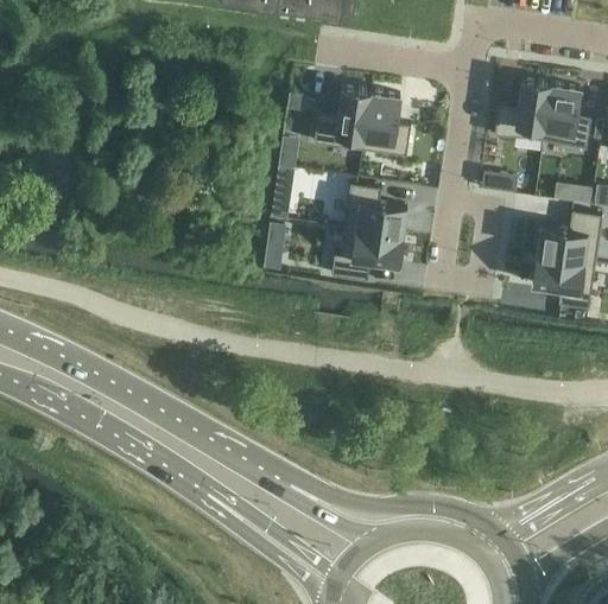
[(339,25),(350,26),(352,14),(354,0),(219,0),(219,7),(297,18),(339,23),(339,25)]
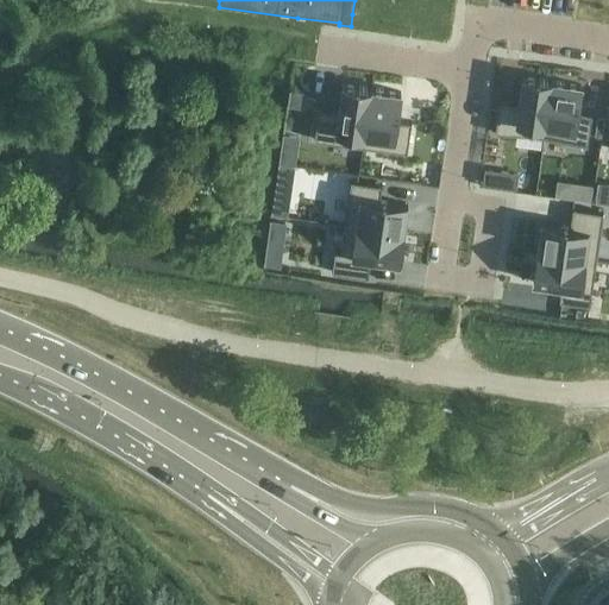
[(501,107),(496,137),(541,144),(548,84),(521,80),(518,109),(501,107)]
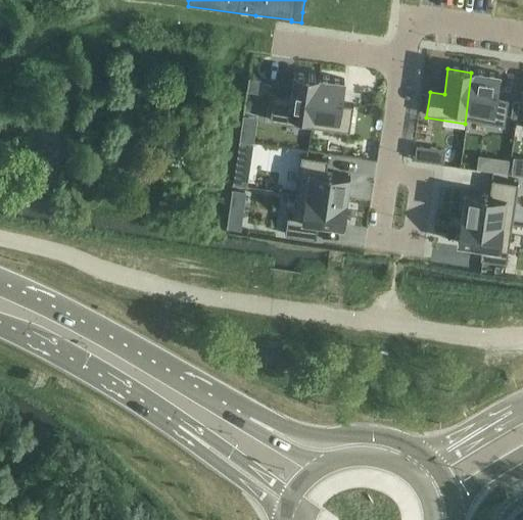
[(471,73),(465,124),(504,129),(508,103),(495,101),(500,76),(471,73)]
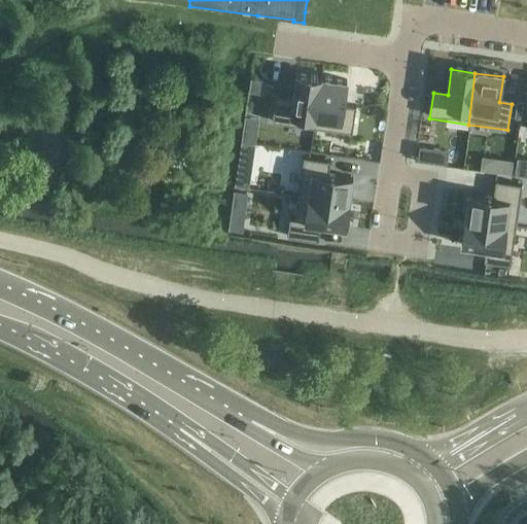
[(274,100),(271,125),(287,127),(288,117),(314,121),(320,80),(293,76),(289,102),(274,100)]
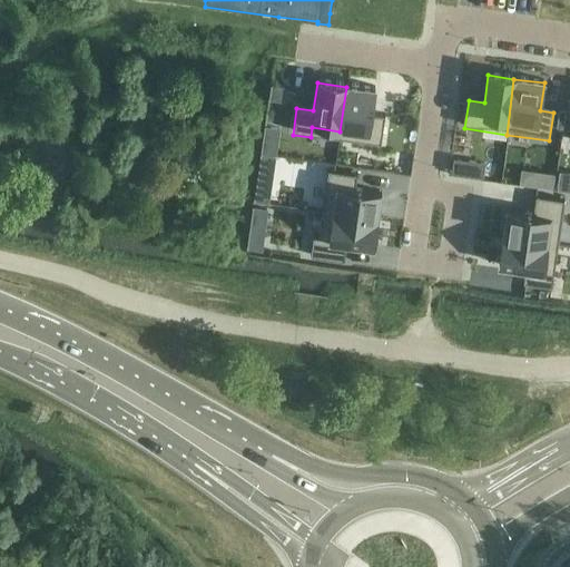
[(346,87),(340,132),(365,135),(364,146),(380,148),(384,119),(370,117),(374,91),(346,87)]
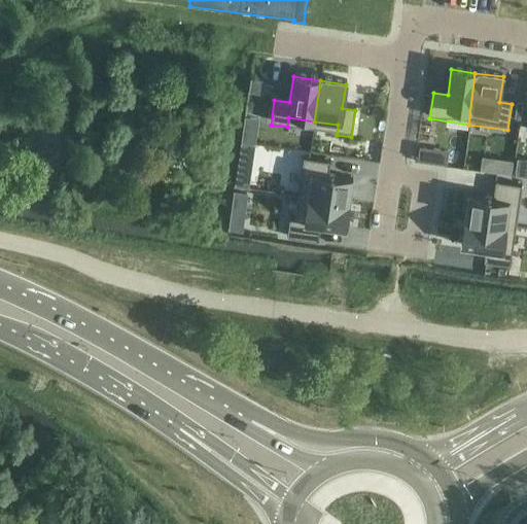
[(249,81),(248,95),(260,97),(262,83),(250,81),(249,81)]
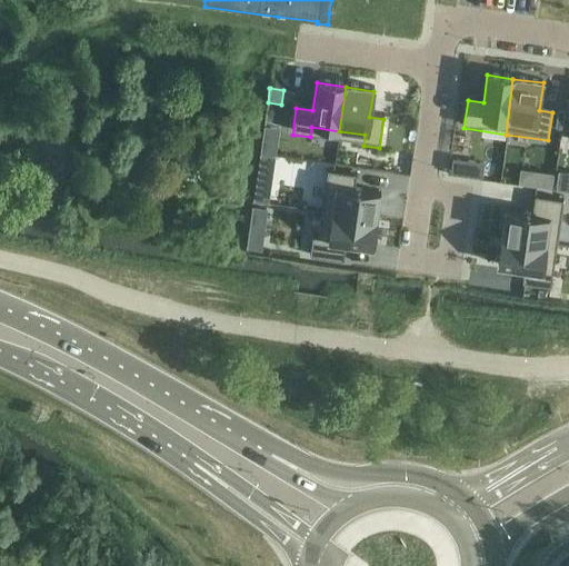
[(557,112),(555,129),(561,130),(565,113),(557,112)]
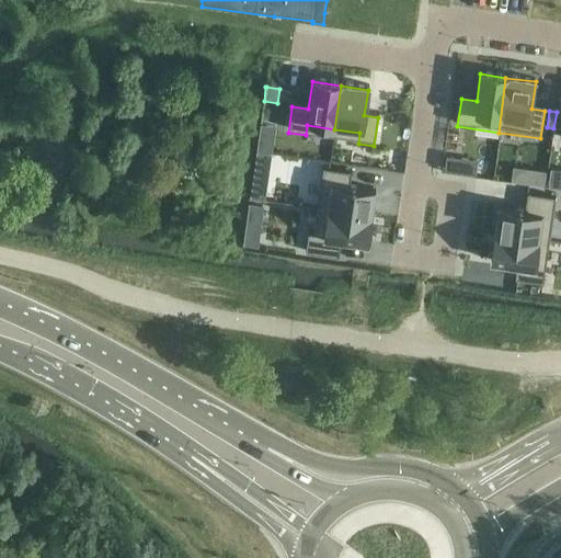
[(445,158),(443,173),(453,174),(455,160),(445,158)]
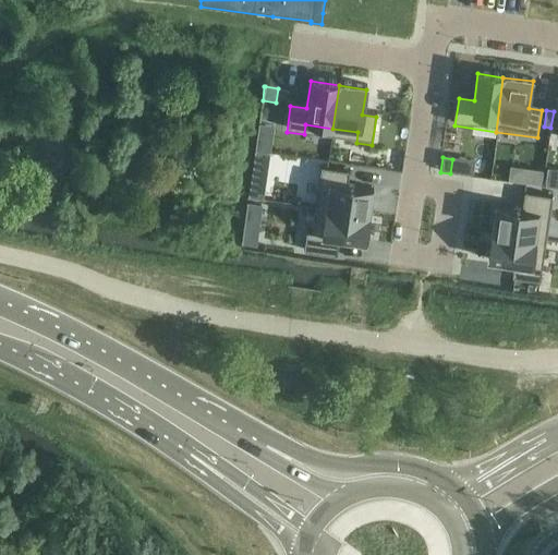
[(320,169),(315,212),(370,219),(374,191),(348,186),(349,173),(320,169)]
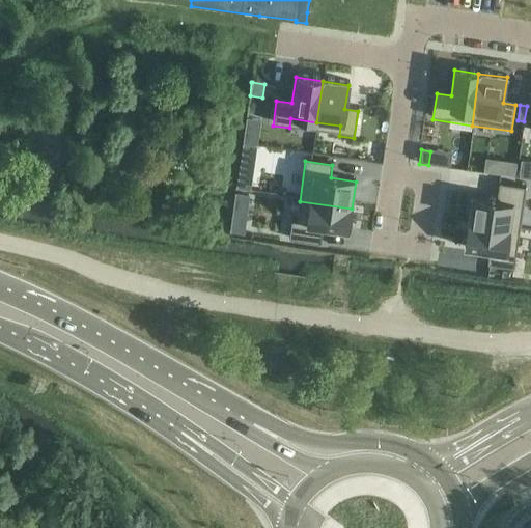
[(502,162),(500,176),(513,178),(515,164),(502,162)]
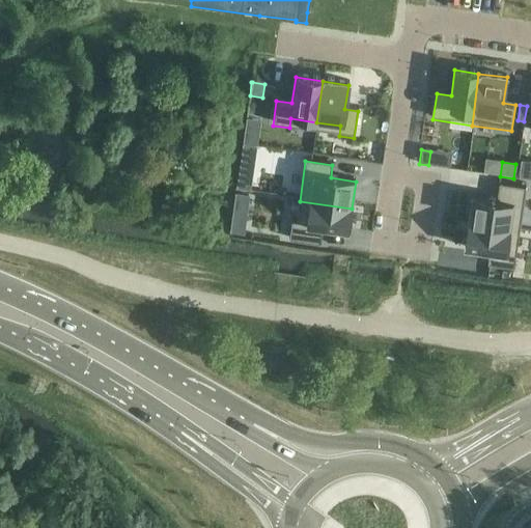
[(238,173),(235,190),(250,192),(252,175),(238,173)]
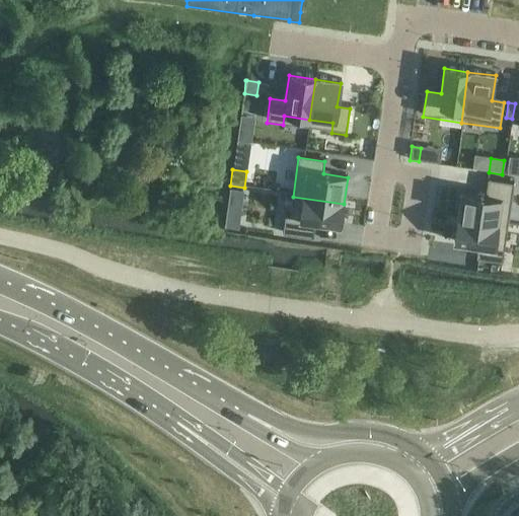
[(461,193),(457,218),(508,225),(514,186),(488,182),(486,197),(461,193)]
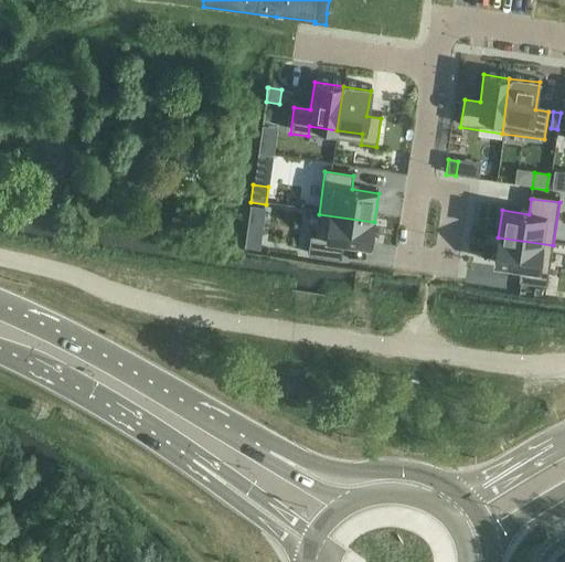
[(310,236),(307,257),(312,257),(341,262),(343,244),(370,248),(374,222),(319,214),(316,237),(310,236)]
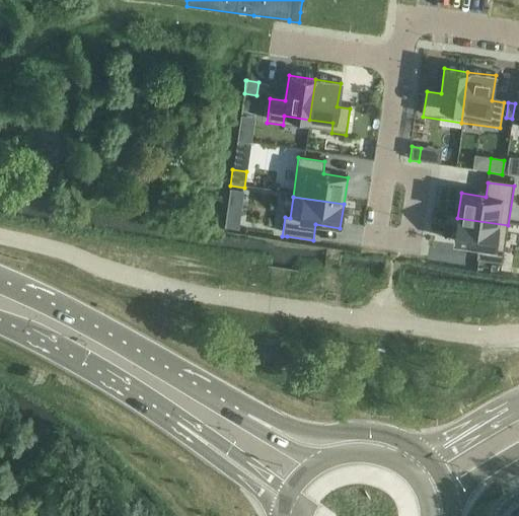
[(226,214),(224,228),(237,230),(239,216),(226,214)]
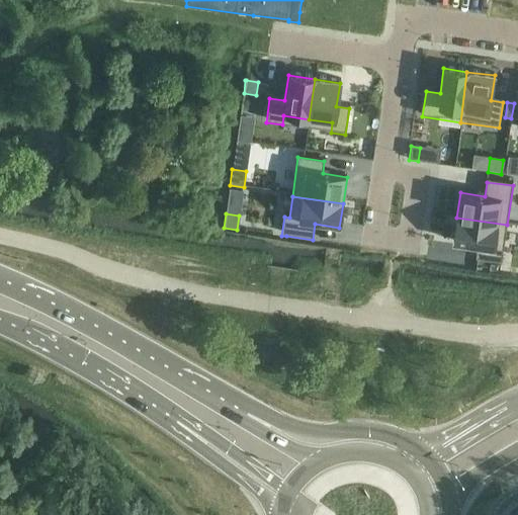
[(456,218),(452,244),(478,247),(476,259),(502,262),(507,225),(456,218)]
